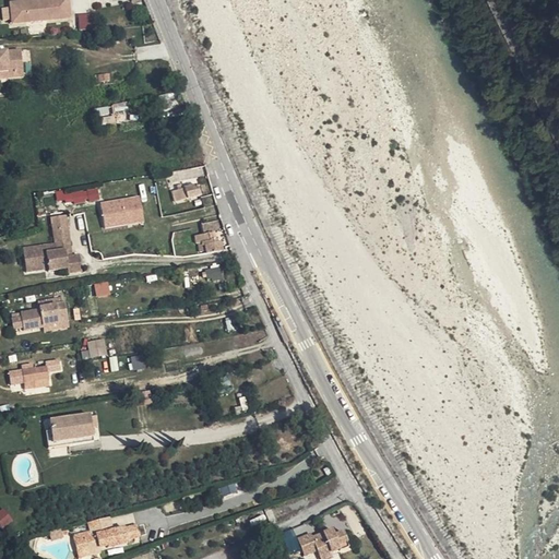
[(13,24),(56,20),(55,11),(71,9),(70,0),(34,0),(11,2),(13,24)]
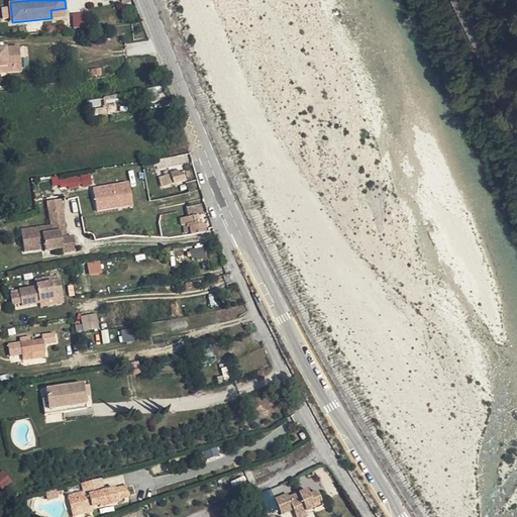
[(67,16),(66,8),(50,10),(52,18),(67,16)]
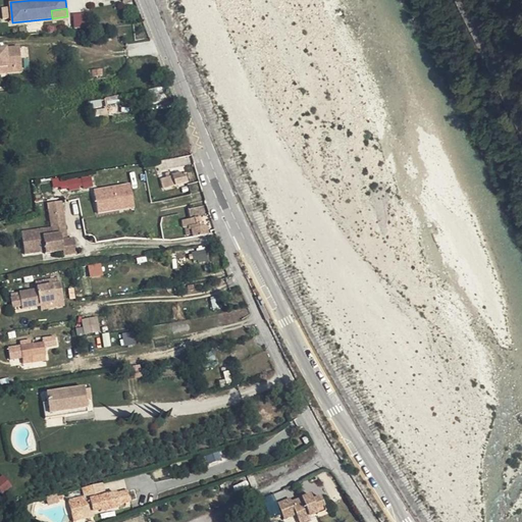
[(74,28),(90,25),(88,11),(72,13),(74,28)]
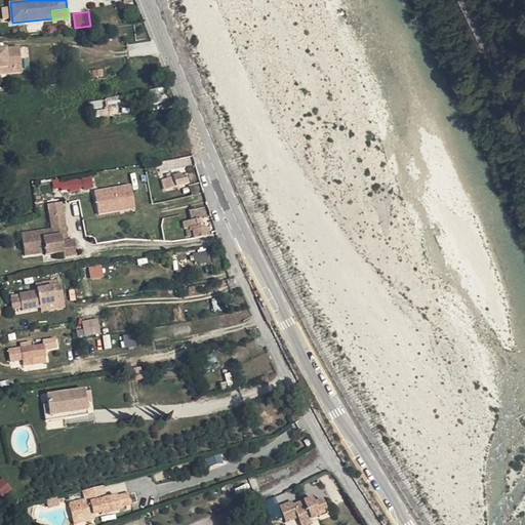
[(0,65),(9,65),(10,68),(24,67),(22,45),(8,46),(9,50),(3,51),(2,47),(0,46),(0,65)]
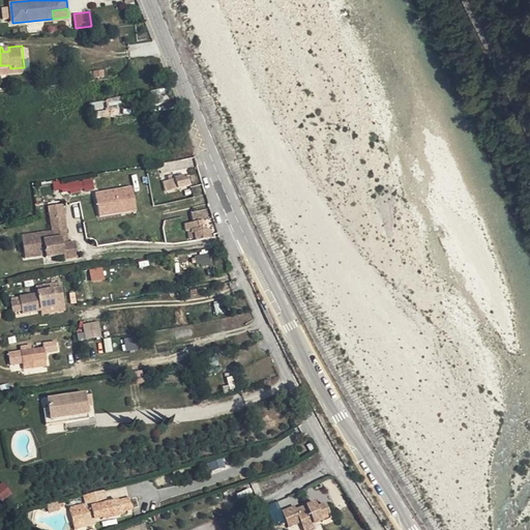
[(9,65),(0,65),(0,74),(25,71),(24,67),(10,68),(9,65)]
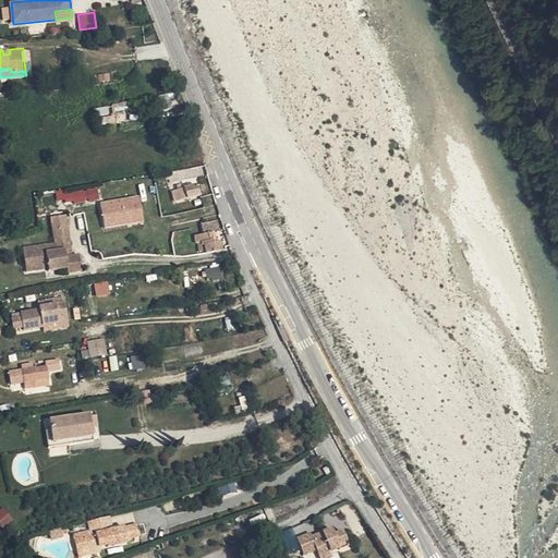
[(187,196),(199,193),(197,184),(184,187),(187,196)]
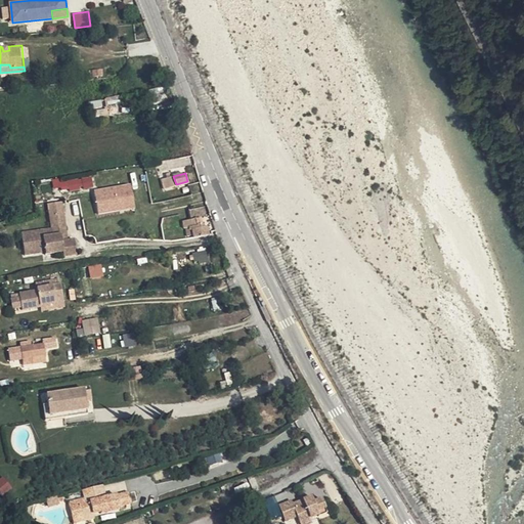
[(51,178),(52,190),(93,187),(92,175),(51,178)]
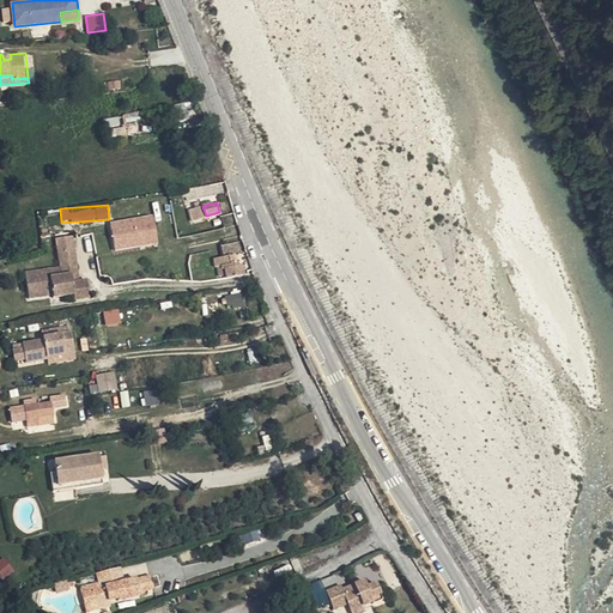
[(190,220),(204,217),(200,205),(187,208),(190,220)]
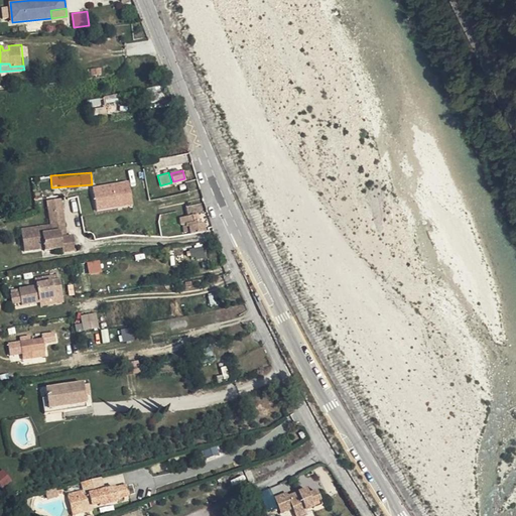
[(129,180),(93,186),(98,212),(135,204),(129,180)]
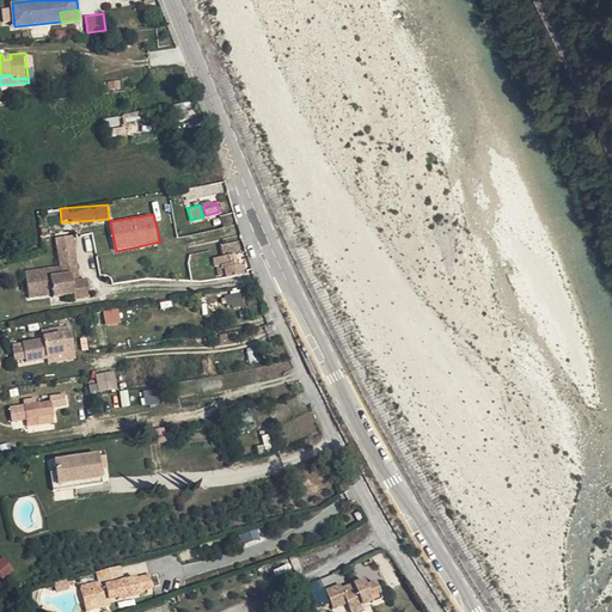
[(71,251),(68,238),(51,242),(53,254),(71,251)]
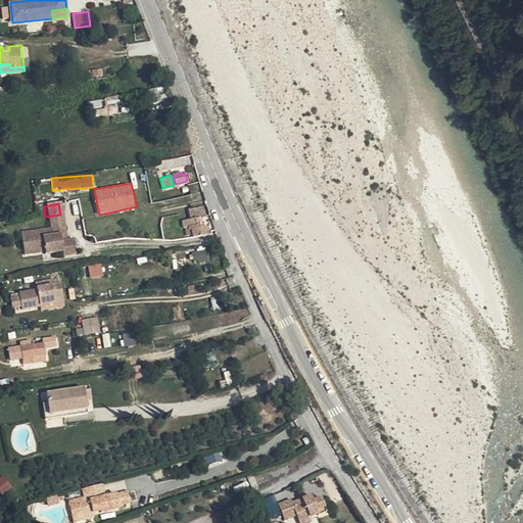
[(48,231),(56,230),(62,229),(60,215),(45,217),(48,231)]
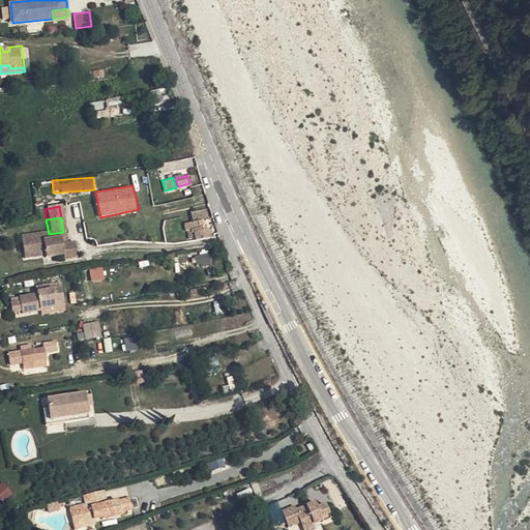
[(188,232),(204,229),(201,218),(186,222),(188,232)]
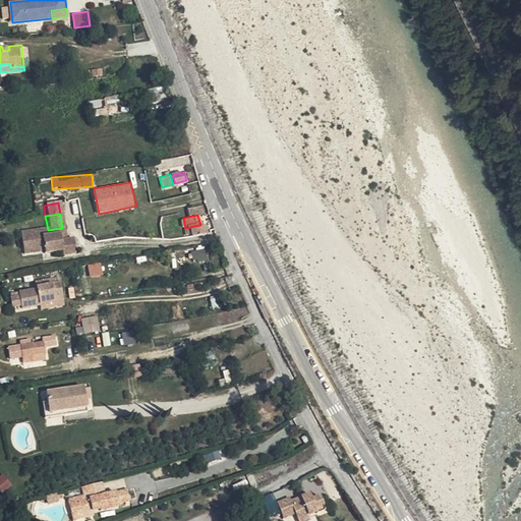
[(185,228),(187,236),(201,233),(200,225),(185,228)]
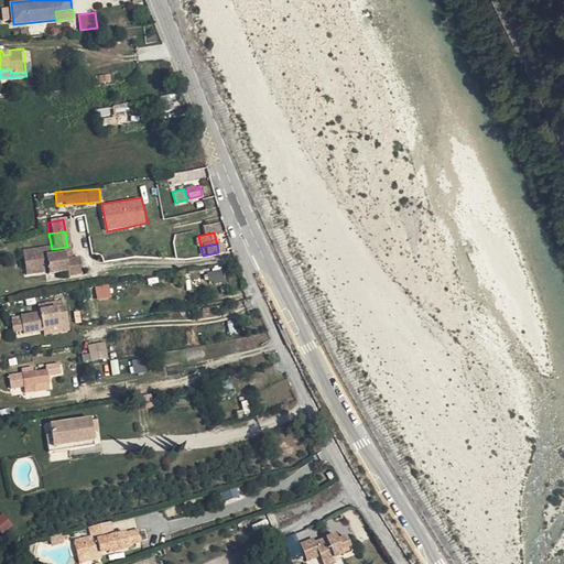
[(30,253),(31,260),(53,257),(52,249),(30,253)]
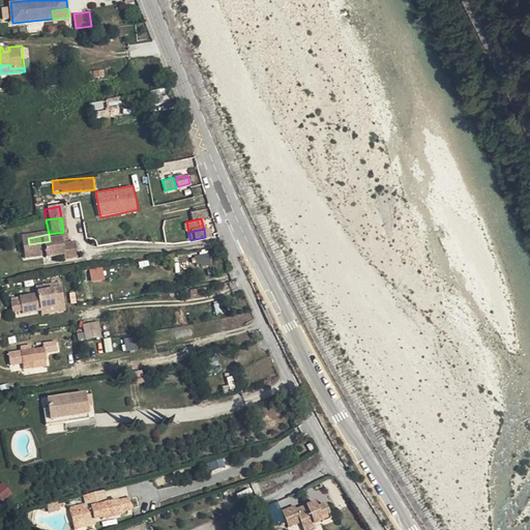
[(21,239),(24,251),(30,249),(30,252),(45,248),(59,245),(58,239),(50,241),(29,244),(28,238),(21,239)]
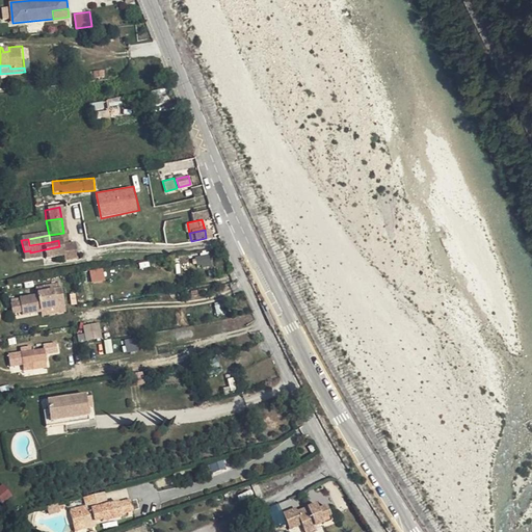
[(32,261),(42,259),(42,261),(60,258),(61,262),(73,260),(71,244),(65,245),(59,246),(45,249),(30,253),(32,261)]
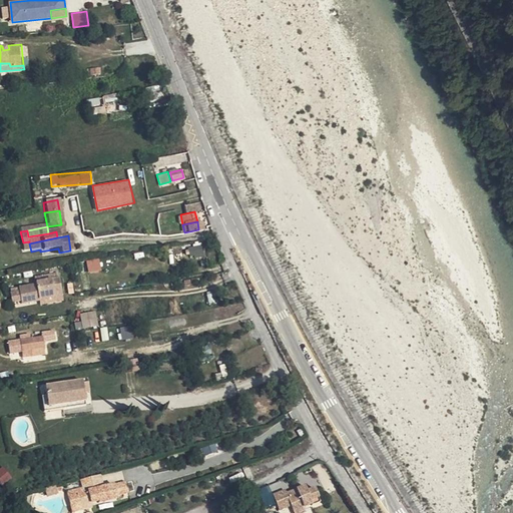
[(21,252),(31,251),(29,243),(23,244),(20,245),(21,252)]
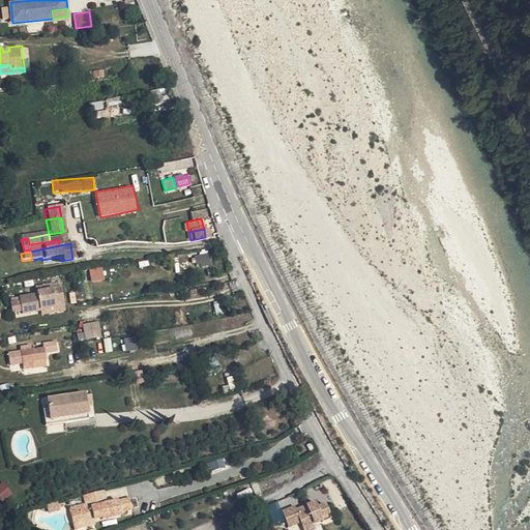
[(97,287),(95,276),(74,280),(76,291),(97,287)]
